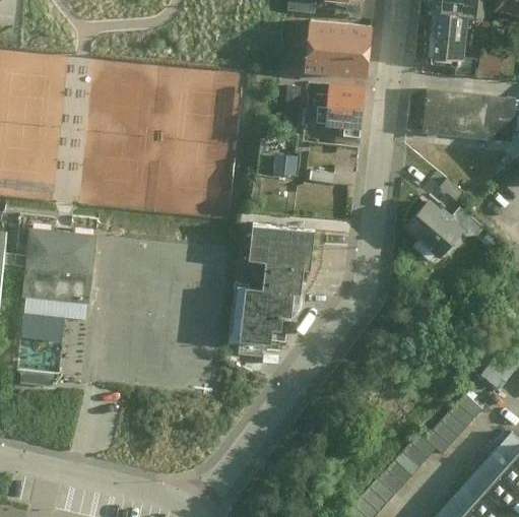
[(307,0),(306,13),(374,20),(376,0),(307,0)]
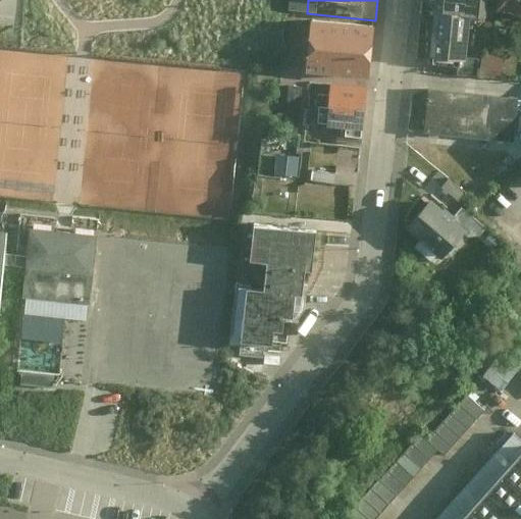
[(428,0),(423,66),(459,69),(458,75),(484,78),(486,57),(472,56),(475,22),(486,23),(487,0),(428,0)]
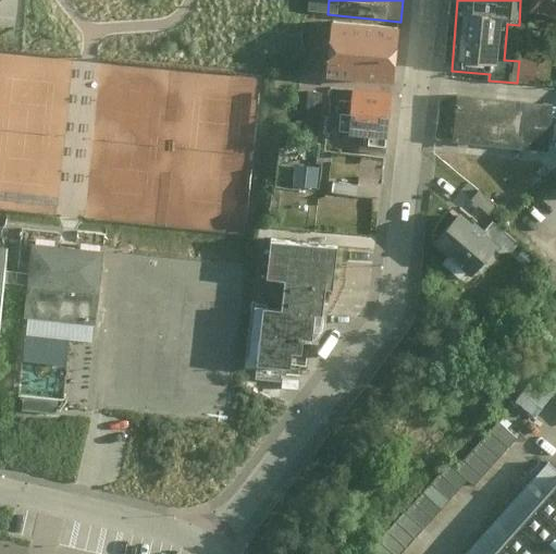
[(555,0),(532,0),(531,14),(540,14),(539,16),(555,17),(555,0)]
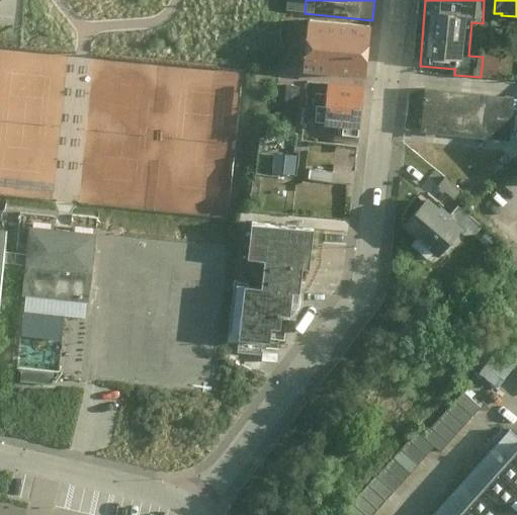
[(369,79),(373,28),(310,22),(306,73),(369,79)]
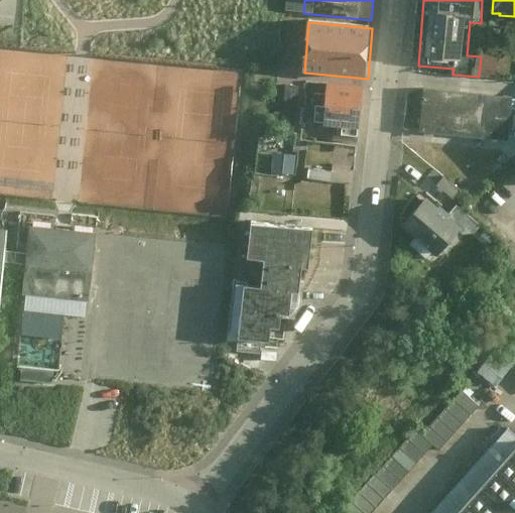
[(359,143),(363,87),(311,83),(308,125),(329,127),(328,140),(359,143)]
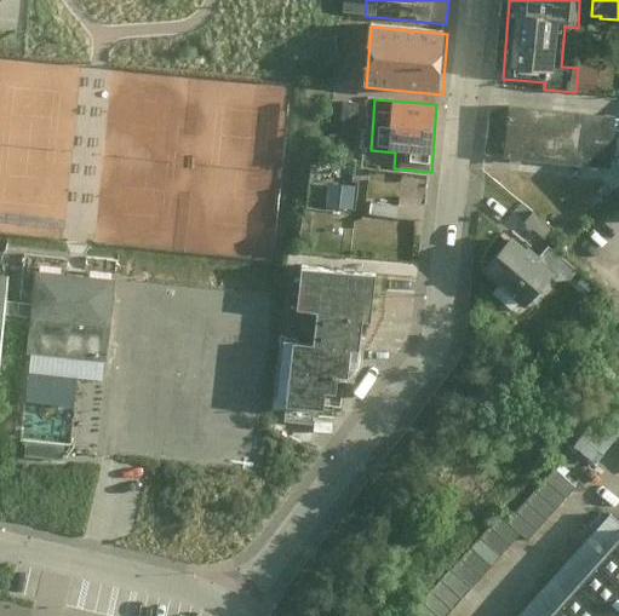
[(355,156),(360,104),(339,102),(333,154),(355,156)]
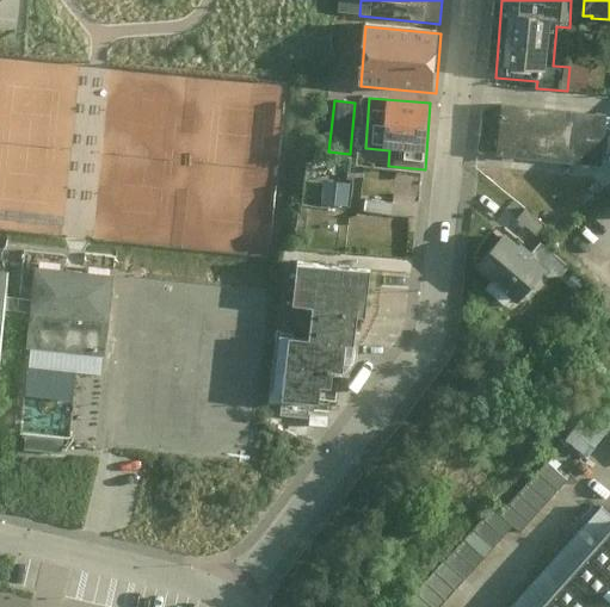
[(562,158),(561,162),(598,166),(602,116),(499,107),(495,153),(562,158)]
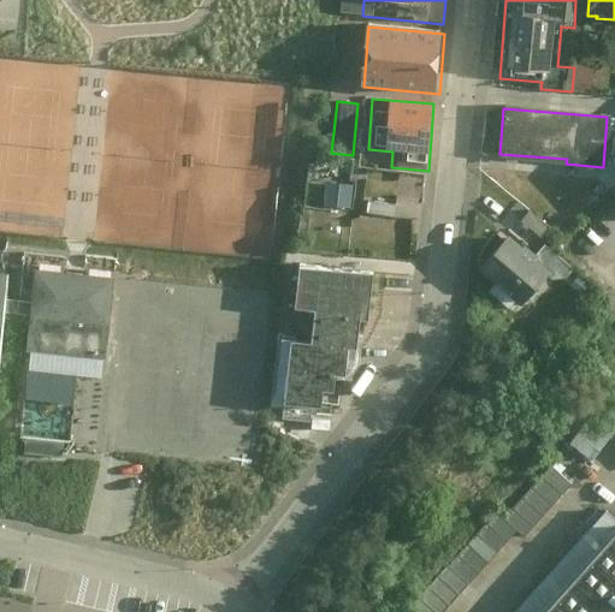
[(401,177),(398,211),(421,213),(424,188),(409,186),(411,178),(401,177)]
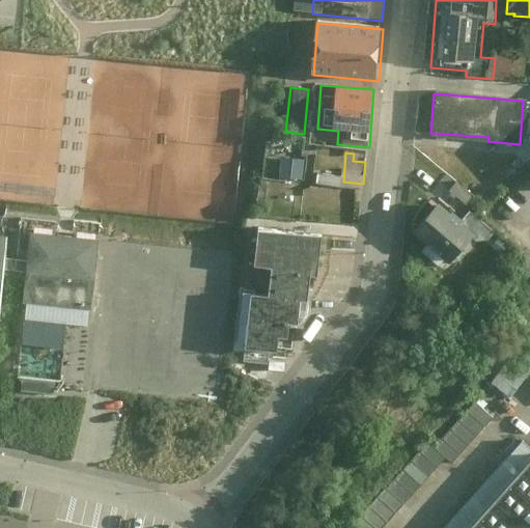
[(281,176),(303,178),(305,158),(283,156),(281,176)]
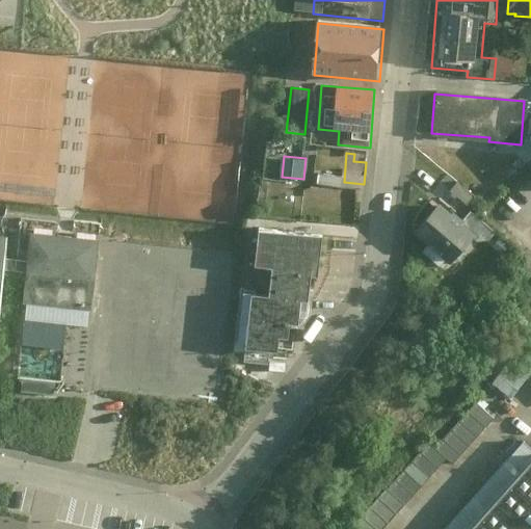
[(479,233),(444,203),(418,233),(453,263),(479,233)]
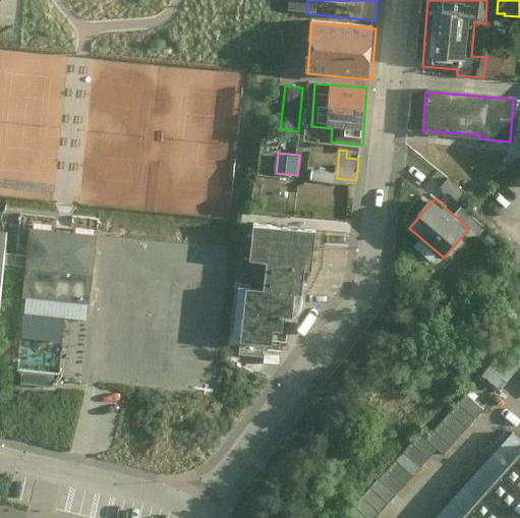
[(312,232),(249,227),(239,342),(268,344),(269,330),(278,331),(279,319),(289,320),(291,295),(299,296),(301,270),(308,271),(312,232)]
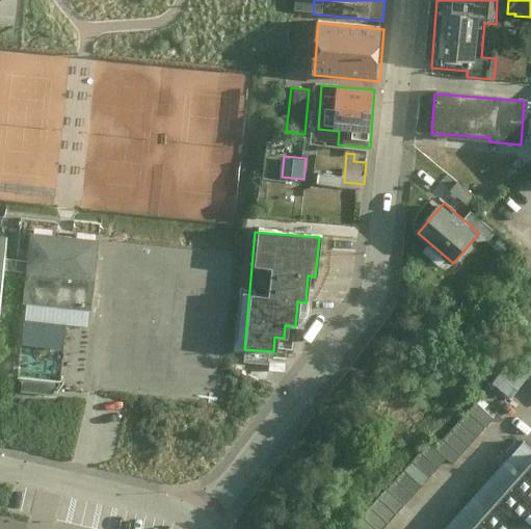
[(80,238),(27,233),(19,316),(89,322),(97,239),(80,238)]
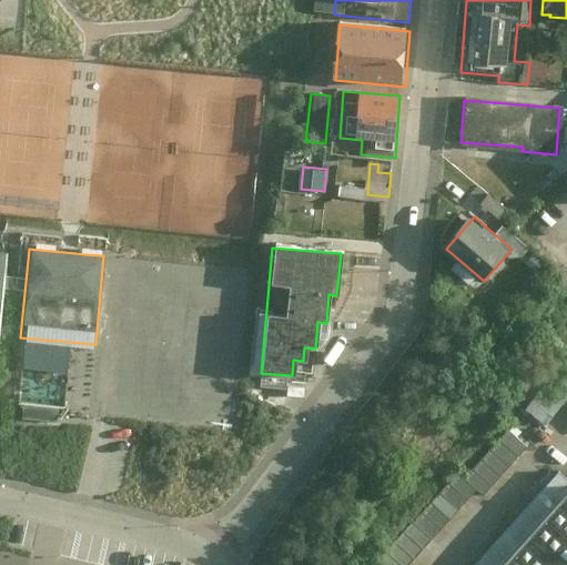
[(0,329),(9,252),(0,250),(0,329)]
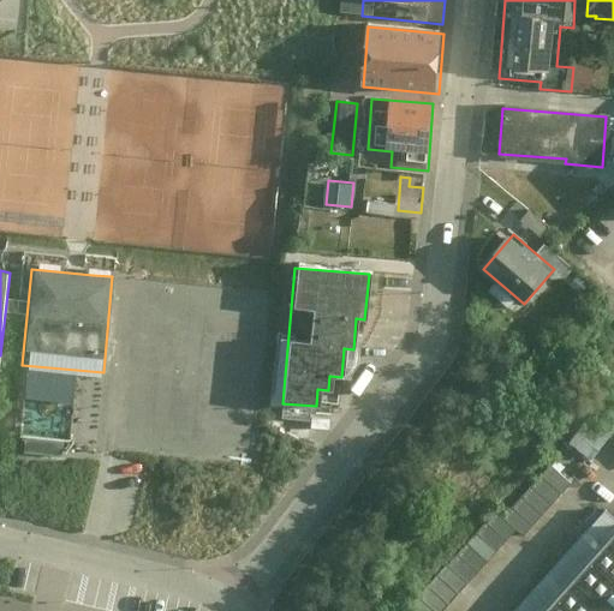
[(595,461),(613,432),(613,417),(595,405),(568,444),(595,461)]
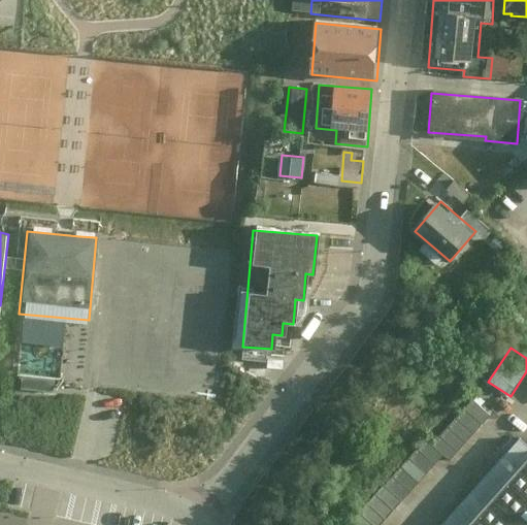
[(470,397),(429,446),(445,459),(450,463),(491,416),(470,397)]
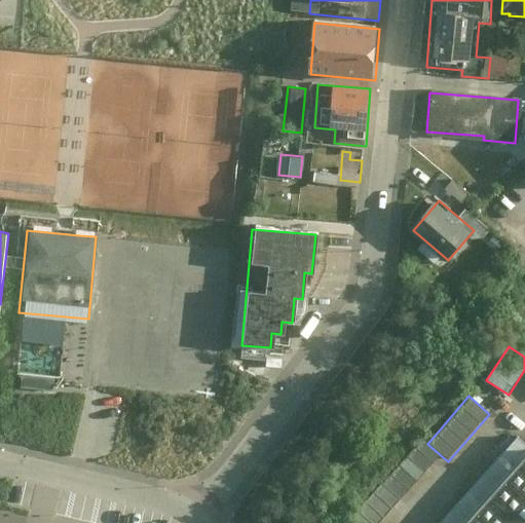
[(348,521),(349,522),(386,522),(443,457),(427,444),(421,438),(348,521)]
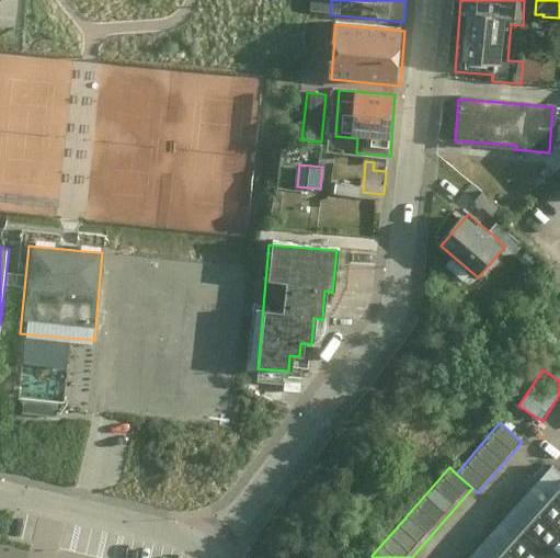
[(479,557),(555,473),(550,468),(470,557),(479,557)]
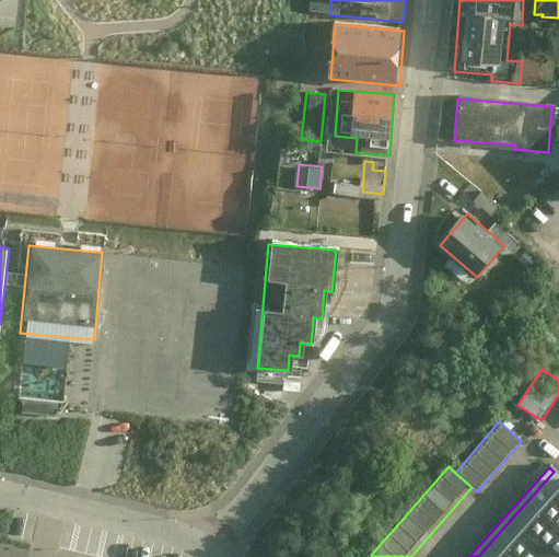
[(558,556),(558,475),(558,474),(554,472),(478,556),(558,556)]
